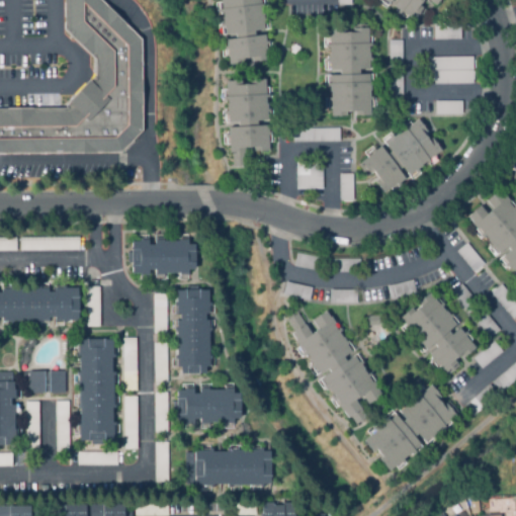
[(0,154),(0,109),(69,108),(67,105),(70,103),(69,101),(91,79),(92,81),(95,77),(97,80),(97,60),(66,30),(66,0),(100,0),(142,38),(144,131),(122,153),(0,154)]
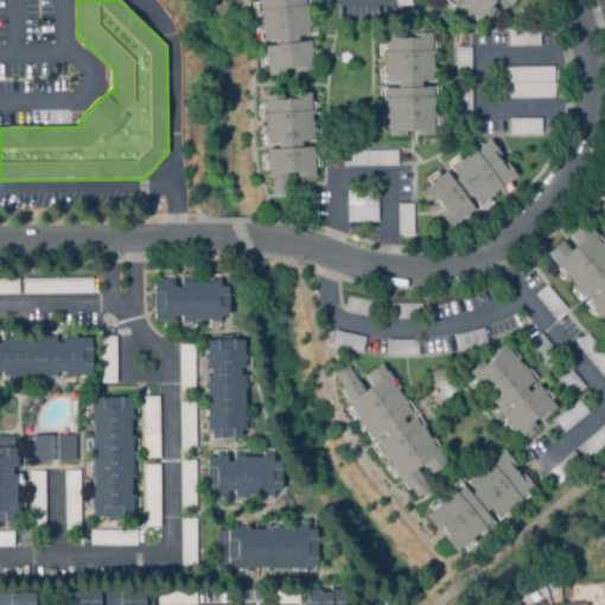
[(269,76),(267,46),(278,45),(276,38),(265,39),(260,0),(306,0),(310,36),(299,37),(300,43),(312,42),(314,70),(297,71),(295,68),(287,69),(287,75),(269,76)]
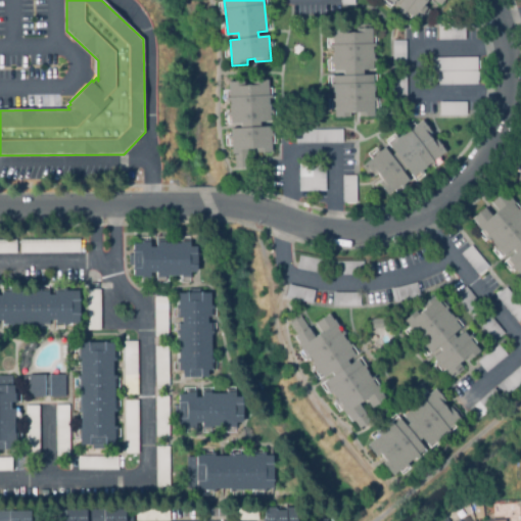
[(422,22),(407,11),(404,14),(396,9),(404,0),(396,0),(393,4),(387,0),(445,0),(441,6),(433,0),(428,0),(424,6),(431,10),(422,22)]
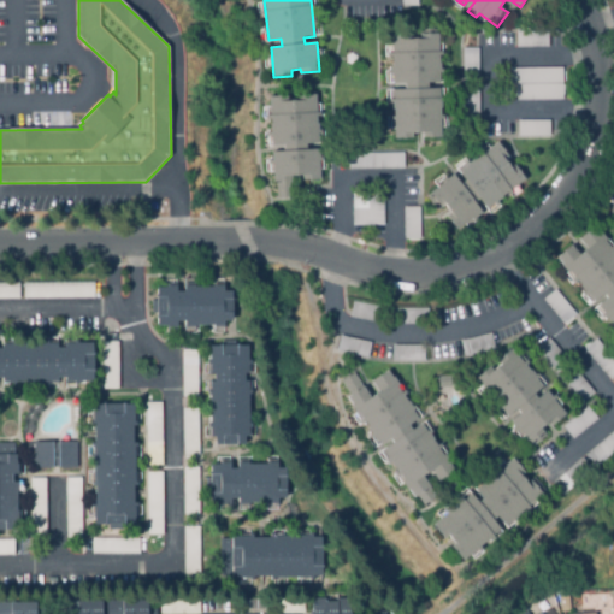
[(423,139),(423,133),(413,133),(413,137),(395,137),(394,89),(406,89),(406,83),(394,83),(393,34),(409,34),(409,39),(421,39),(421,29),(438,29),(440,82),(429,83),(429,89),(441,89),(442,139),(423,139)]
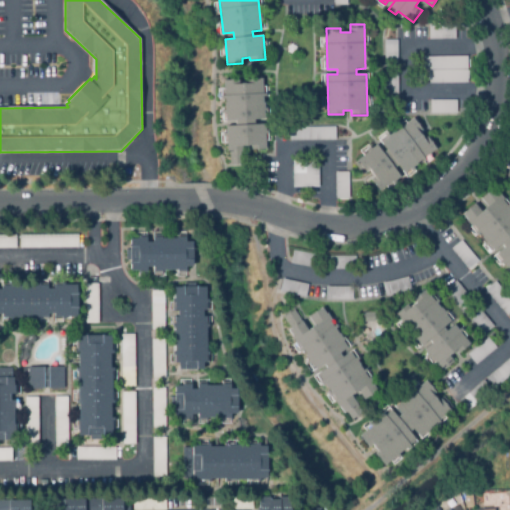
[(456,39),(430,39),(431,25),(456,25),(456,39)]
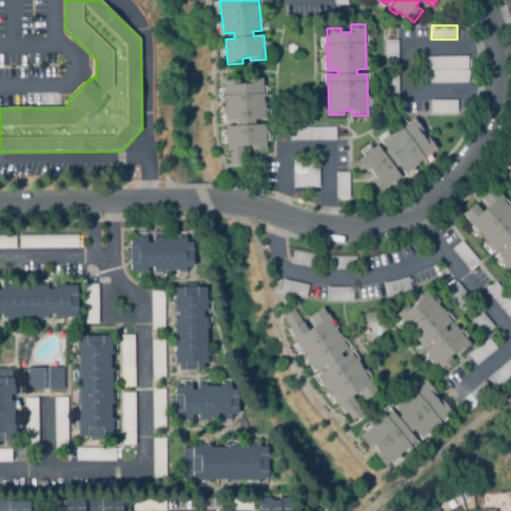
[(387,67),(387,40),(400,40),(400,67),(387,67)]
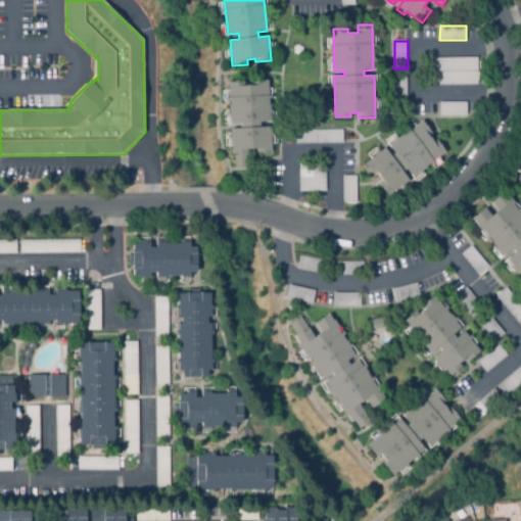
[(439,85),(439,70),(432,70),(432,57),(478,56),(479,85),(439,85)]
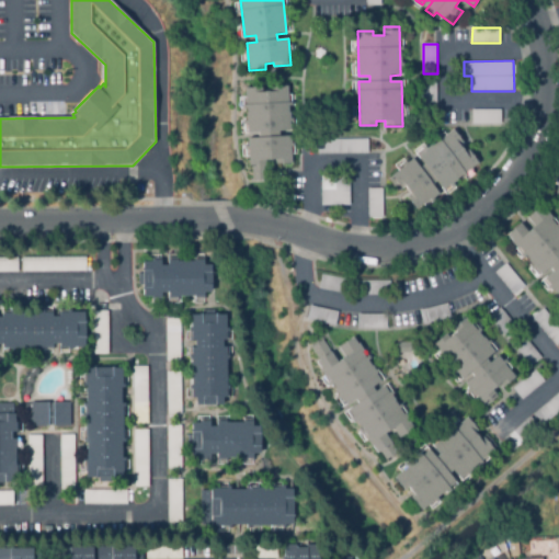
[(424,110),(423,80),(437,80),(438,110),(424,110)]
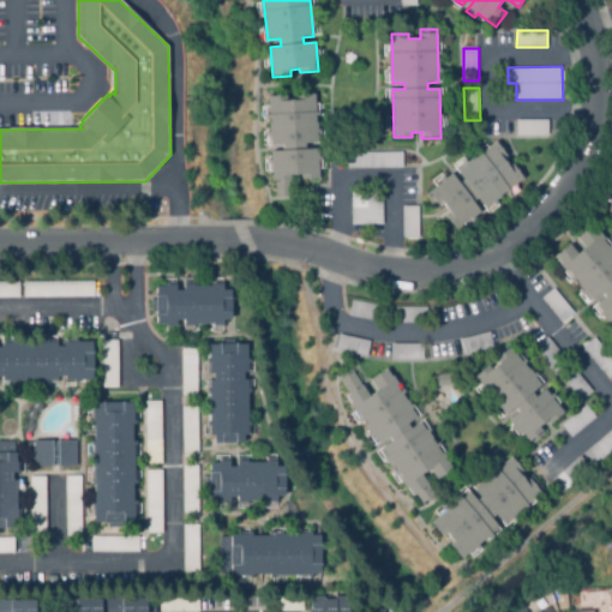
[(279,198),(277,180),(274,180),(271,151),(285,150),(285,144),(271,145),(269,96),(287,95),(288,100),(298,100),(298,95),(316,94),(318,142),(306,143),(306,149),(319,148),(321,179),(303,180),(303,174),(292,174),(293,197),(279,198)]
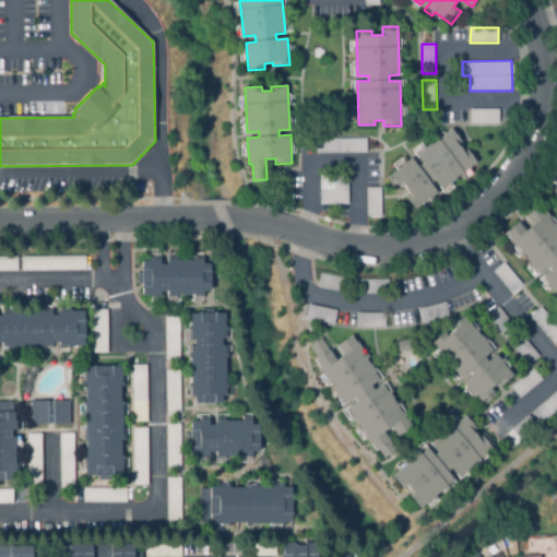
[(500,123),(472,123),(472,108),(500,108),(500,123)]
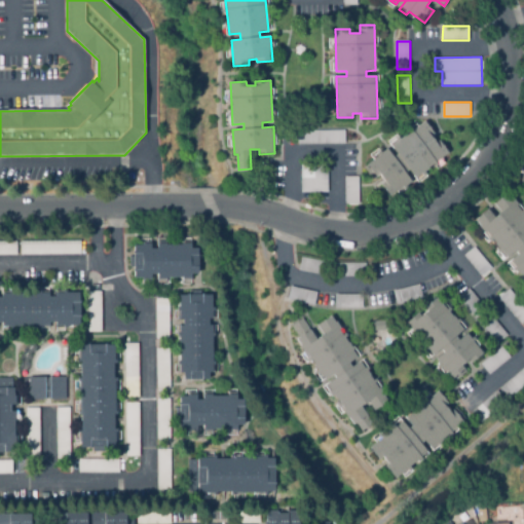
[(390,196),(381,183),(384,181),(381,176),(377,178),(368,164),(387,149),(394,157),(398,154),(391,145),(425,121),(435,134),(433,136),(437,143),(441,140),(449,153),(415,177),(410,170),(406,173),(412,182),(390,196)]
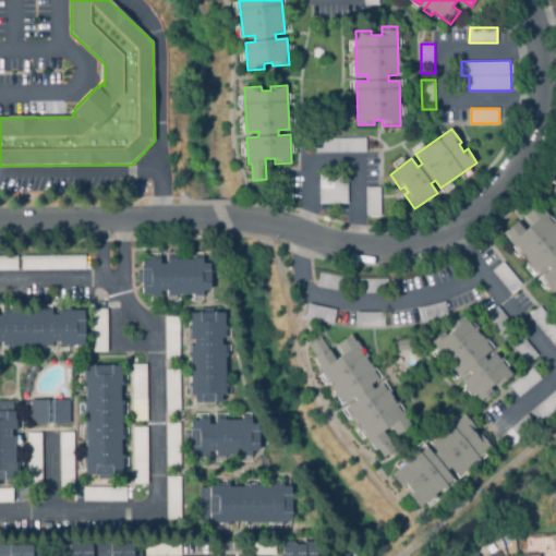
[(366,153),(314,153),(314,139),(366,137),(366,153)]
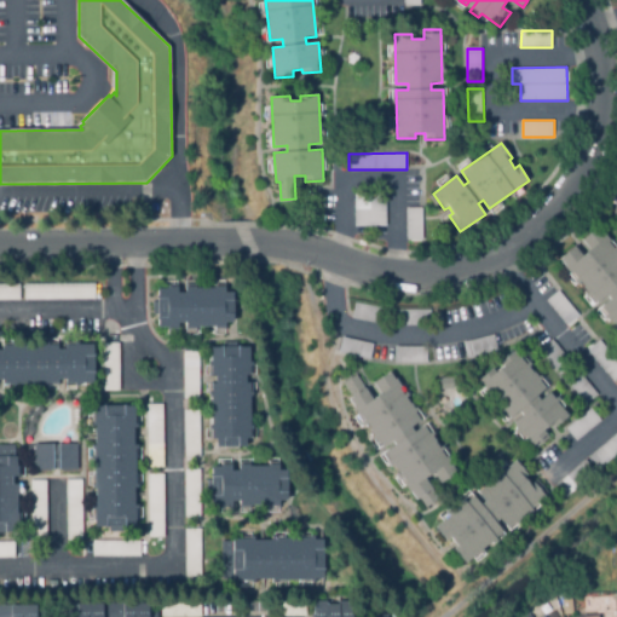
[(355,191),(386,191),(386,224),(355,224),(355,191)]
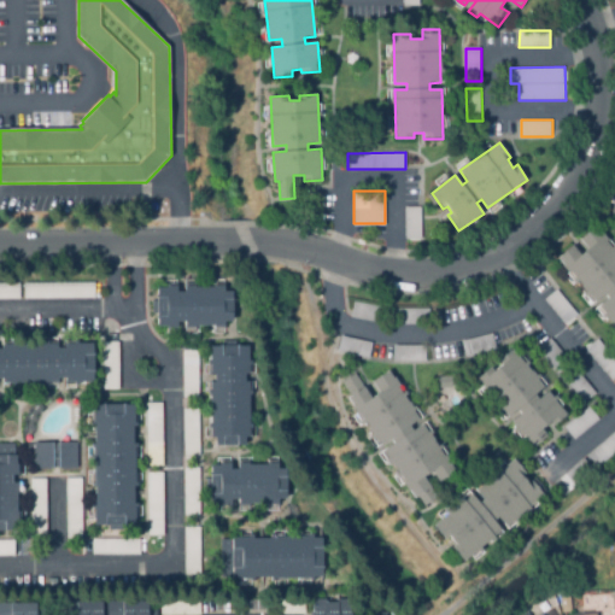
[(405,205),(421,205),(422,236),(406,236),(405,205)]
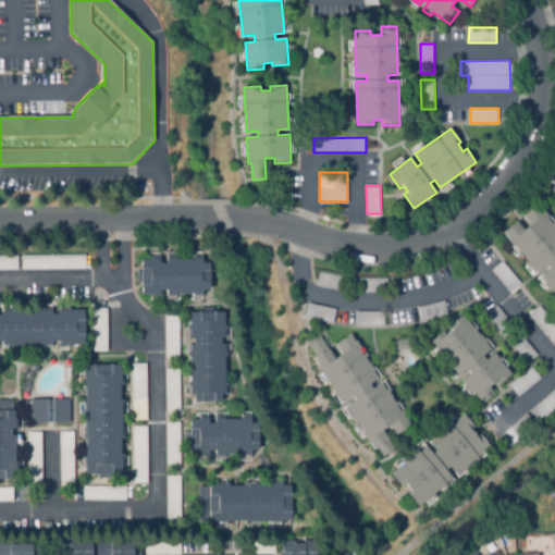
[(554,291),(542,275),(551,269),(547,264),(538,272),(505,232),(518,222),(525,231),(532,224),(525,214),(538,205),(554,225),(554,291)]
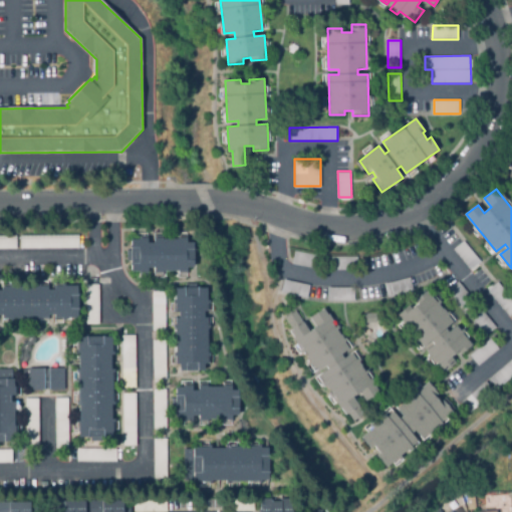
[(79,249),(22,249),(22,236),(79,235),(79,249)]
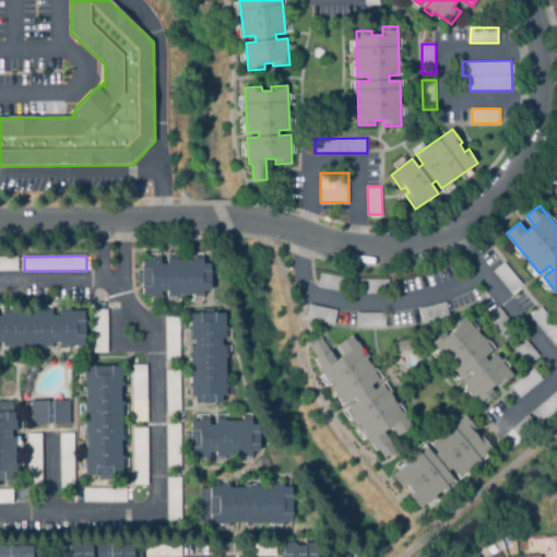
[(0,271),(0,257),(19,257),(19,271),(0,271)]
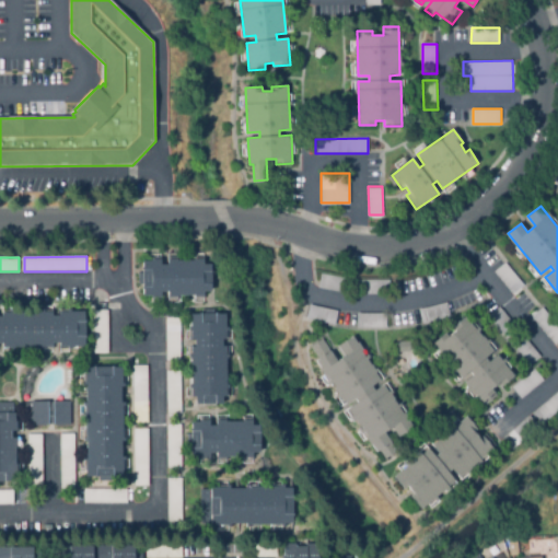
[(143,259),(152,259),(152,257),(162,257),(162,263),(169,263),(169,257),(178,257),(178,258),(195,258),(195,257),(204,257),(205,263),(211,263),(212,290),(205,290),(205,294),(194,294),(194,293),(178,293),(178,294),(169,294),(169,290),(162,290),(162,295),(152,295),(152,294),(143,294),(143,287),(142,287),(142,282),(139,282),(139,270),(143,270),(142,268),(142,266),(143,266),(143,259)]
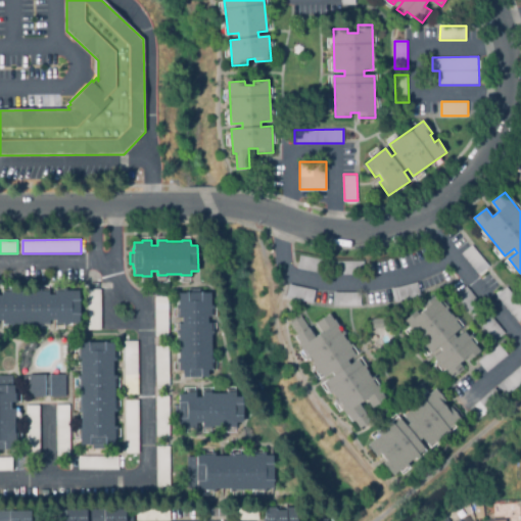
[(479,275),(463,254),(473,245),(490,267),(479,275)]
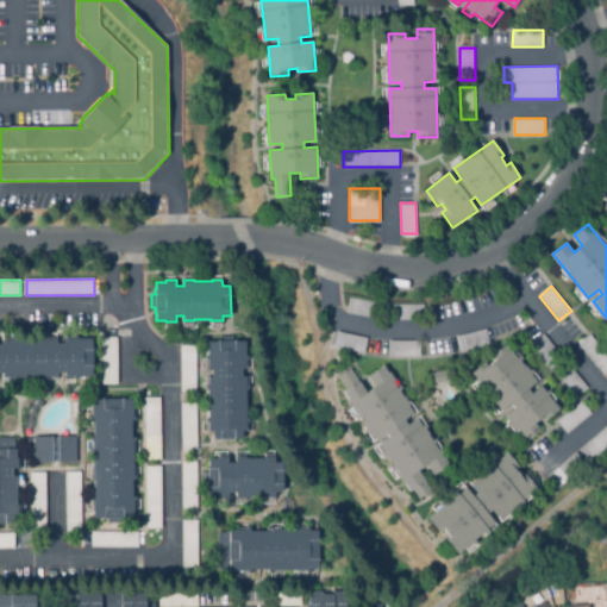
[(377,319),(348,313),(351,298),(381,304),(377,319)]
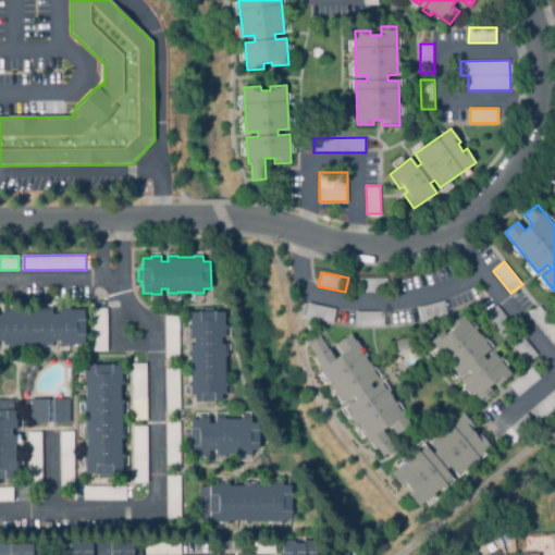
[(389,294),(353,293),(353,279),(389,279),(389,294)]
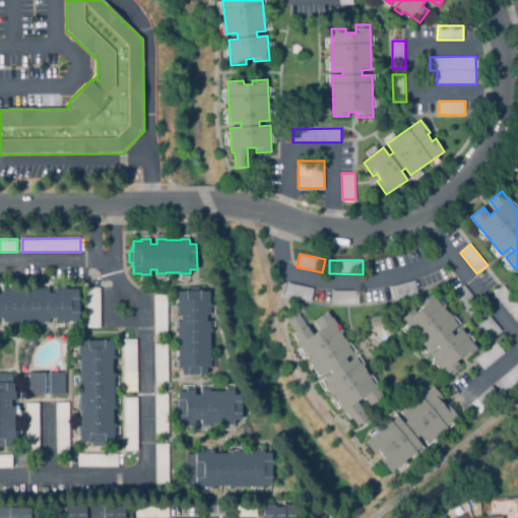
[(393,301),(390,287),(415,280),(419,294),(393,301)]
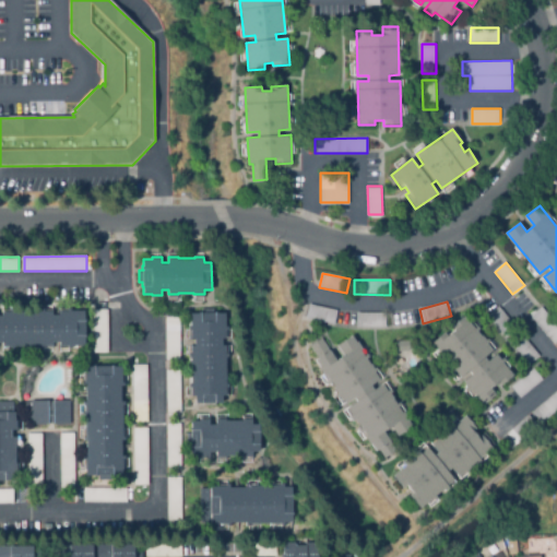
[(334,324),(307,318),(310,304),(339,310),(334,324)]
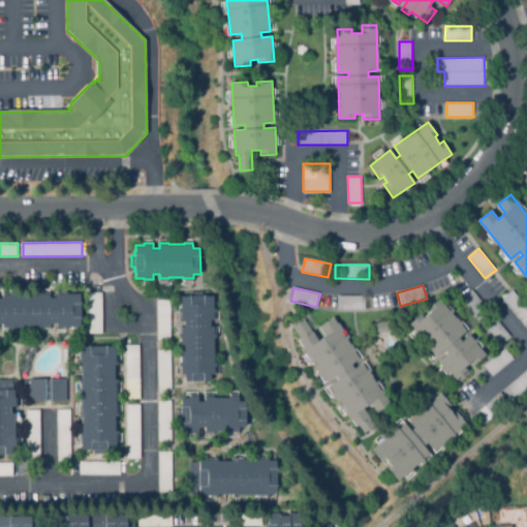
[(479,318),(462,299),(472,289),(490,310),(479,318)]
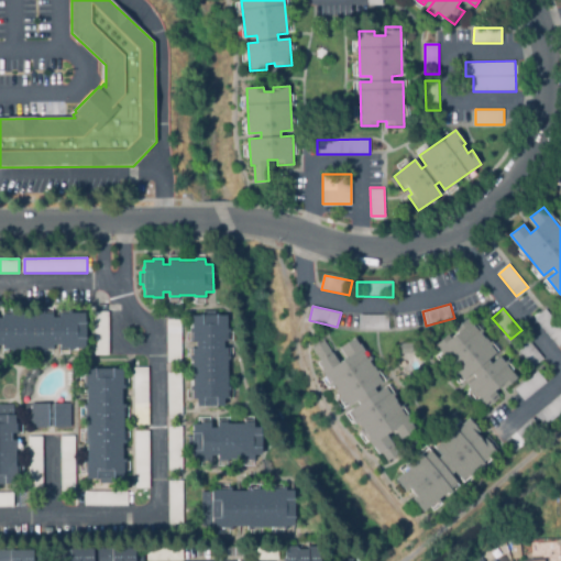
[(560,345),(559,347),(536,319),(547,309),(560,326),(560,345)]
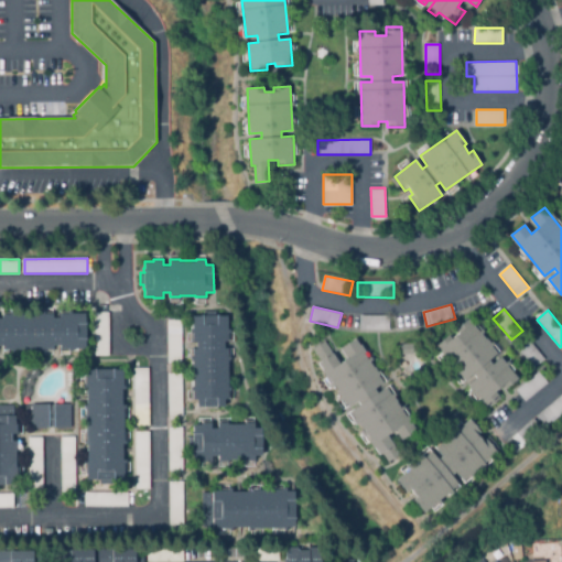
[(110,356),(96,356),(96,313),(110,313),(110,356)]
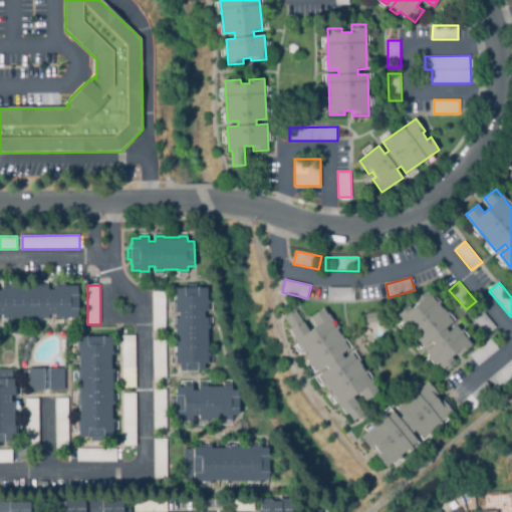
[(0,291),(3,291),(3,287),(49,286),(49,290),(55,290),(55,286),(79,286),(79,317),(55,318),(55,314),(48,314),(49,318),(4,319),(4,314),(0,314),(0,291)]
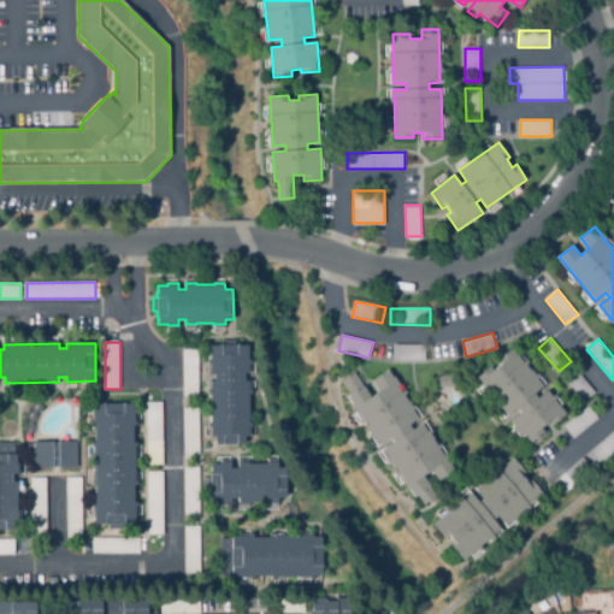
[(426,361),(394,360),(395,344),(426,344),(426,361)]
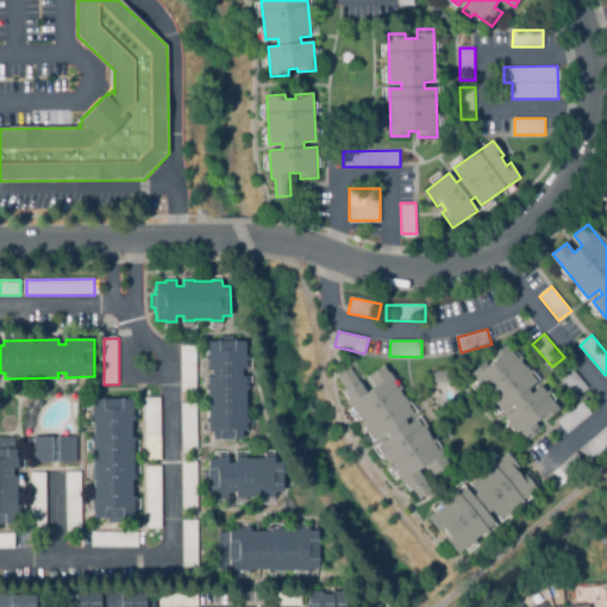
[(214,440),(214,432),(210,432),(208,377),(214,377),(214,370),(208,370),(208,342),(246,342),(246,369),(242,369),(242,376),(246,376),(248,431),(243,431),(243,439),(214,440)]
